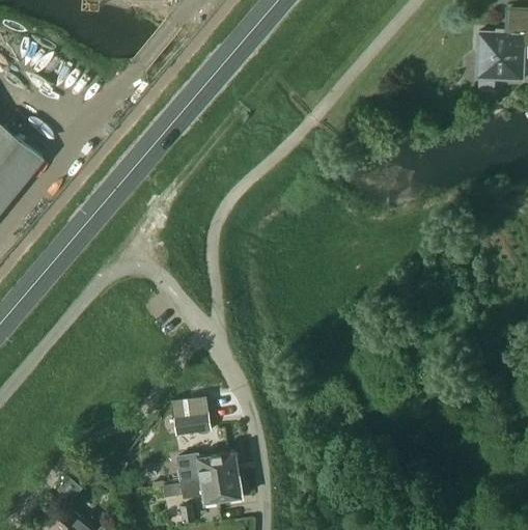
[(477,33),(476,77),(519,78),(521,36),(527,36),(527,10),(506,9),(505,34),(477,33)]
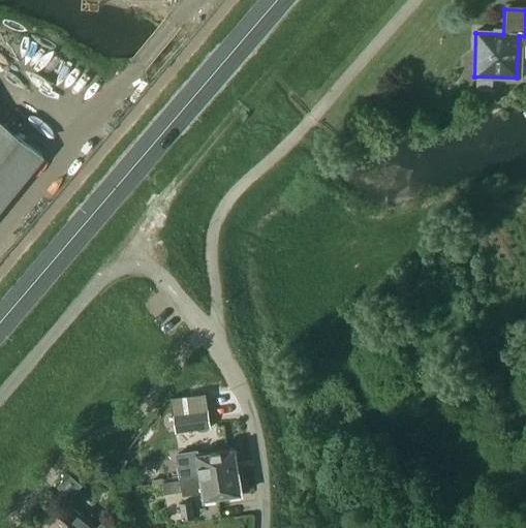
[(0,207),(40,158),(0,125),(0,207)]
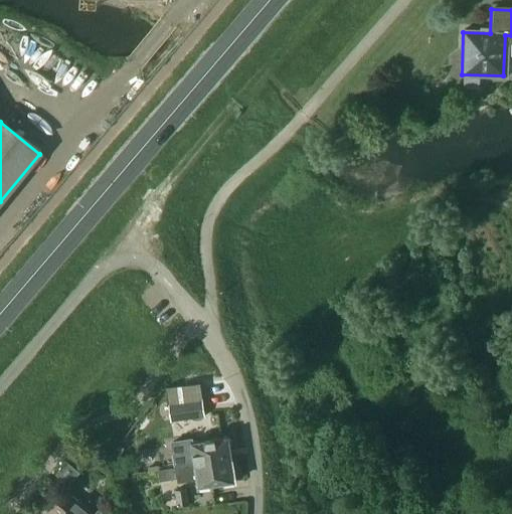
[(205,418),(203,401),(170,405),(172,422),(205,418)]
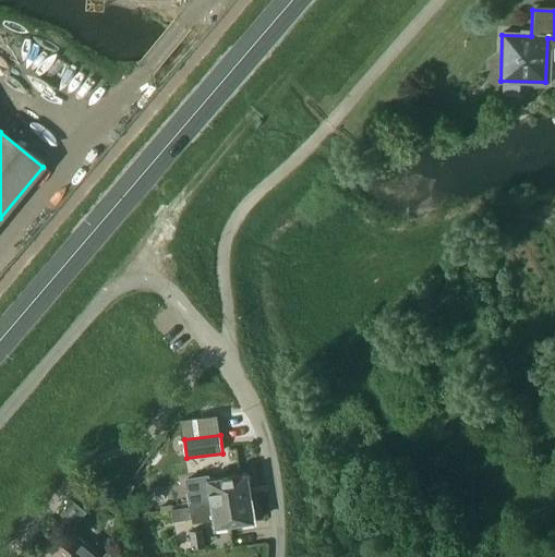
[(248,474),(205,480),(206,493),(189,495),(190,508),(246,499),(244,485),(249,484),(248,474)]
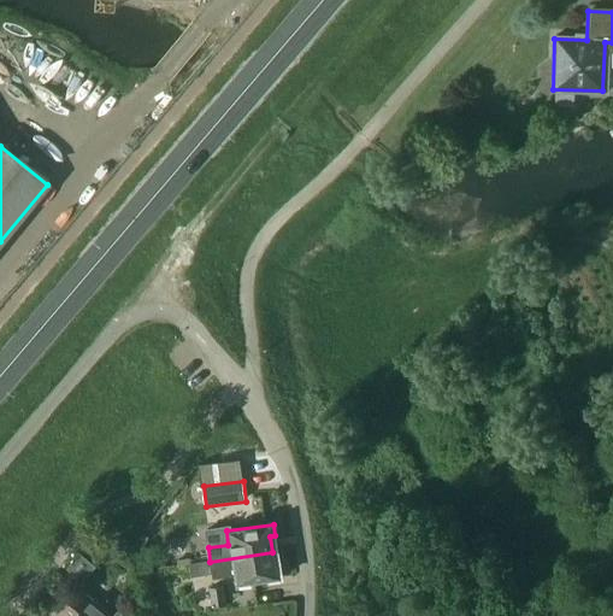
[(275,568),(272,552),(210,562),(183,565),(184,580),(233,574),(234,587),(281,580),(278,568),(275,568)]
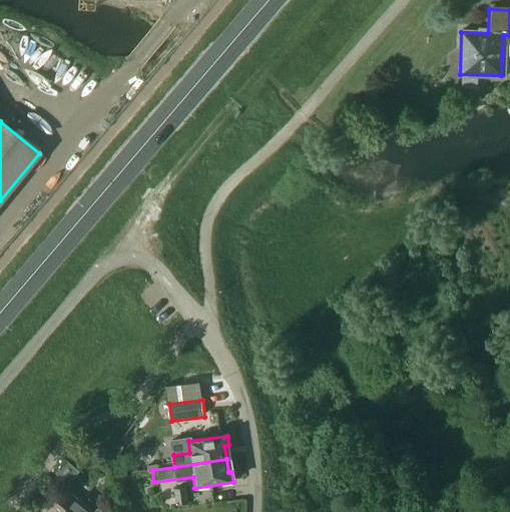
[(99,511),(95,508),(92,511),(90,511),(63,490),(46,510),(48,511),(99,511)]
